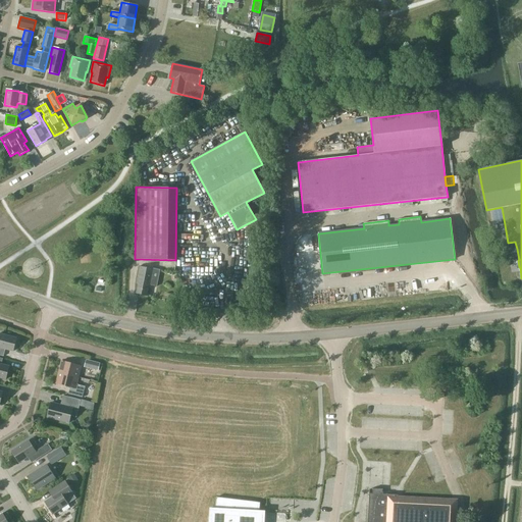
[(205,263),(206,263),(207,263),(208,262),(209,262),(210,261),(210,260),(211,260),(211,259),(211,258),(211,257),(211,256),(210,255),(210,254),(209,253),(208,253),(207,252),(206,252),(205,252),(204,252),(203,253),(202,253),(202,254),(201,255),(201,256),(200,257),(200,258),(201,259),(201,260),(201,261),(202,261),(203,262),(204,262),(204,263),(205,263)]
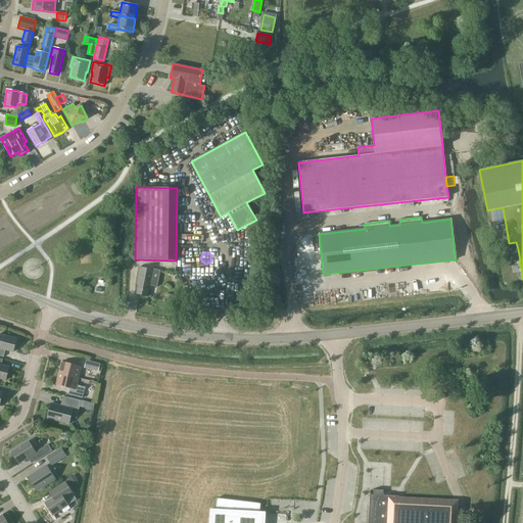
[(217,264),(218,264),(219,264),(220,264),(221,263),(222,263),(222,262),(223,260),(223,259),(223,258),(223,257),(223,256),(223,255),(222,255),(222,254),(221,253),(219,253),(218,253),(217,253),(216,253),(215,254),(214,254),(214,255),(212,256),(212,257),(212,258),(212,259),(212,260),(214,262),(214,263),(215,263),(216,264),(217,264)]
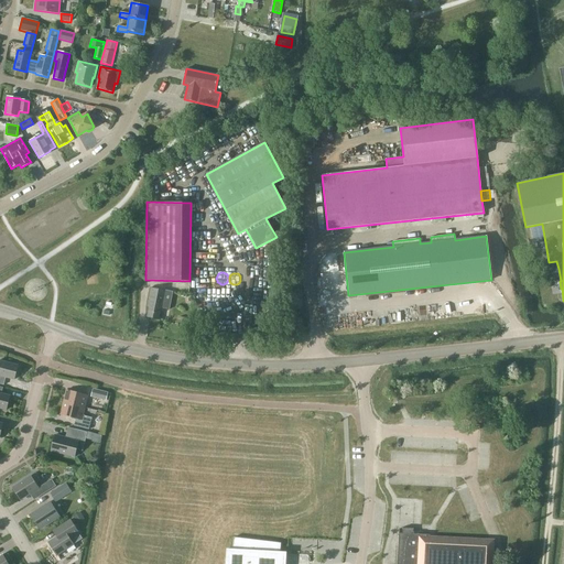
[(221,296),(224,296),(225,296),(226,295),(226,294),(227,294),(227,293),(227,292),(228,292),(228,291),(228,290),(227,290),(227,289),(227,288),(226,286),(225,285),(224,285),(223,285),(221,285),(220,285),(219,285),(218,286),(217,288),(217,289),(216,290),(216,291),(216,292),(216,293),(217,293),(217,294),(217,295),(218,295),(219,296),(220,296),(221,296)]
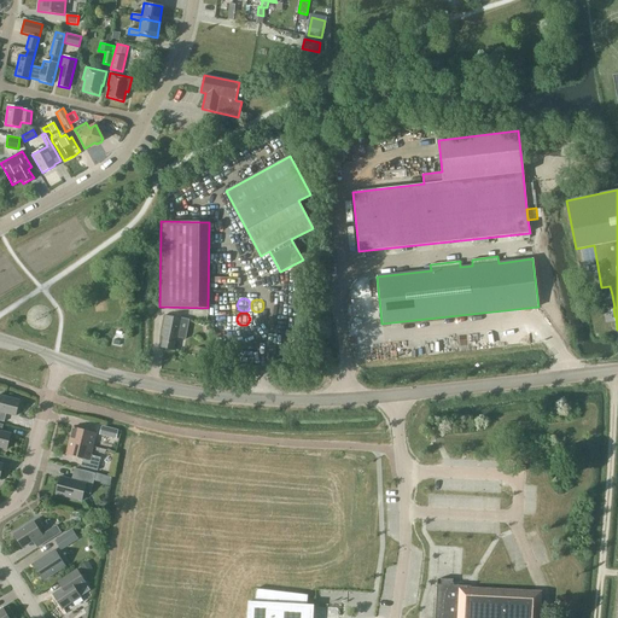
[(256,326),(257,326),(258,326),(258,325),(260,325),(261,324),(262,324),(262,322),(263,321),(263,320),(263,319),(263,318),(263,316),(262,316),(262,315),(261,314),(260,314),(258,313),(257,313),(256,313),(255,313),(254,314),(252,314),(252,315),(251,316),(251,318),(250,318),(250,319),(250,320),(251,321),(251,322),(252,324),(254,325),(255,325),(256,326)]
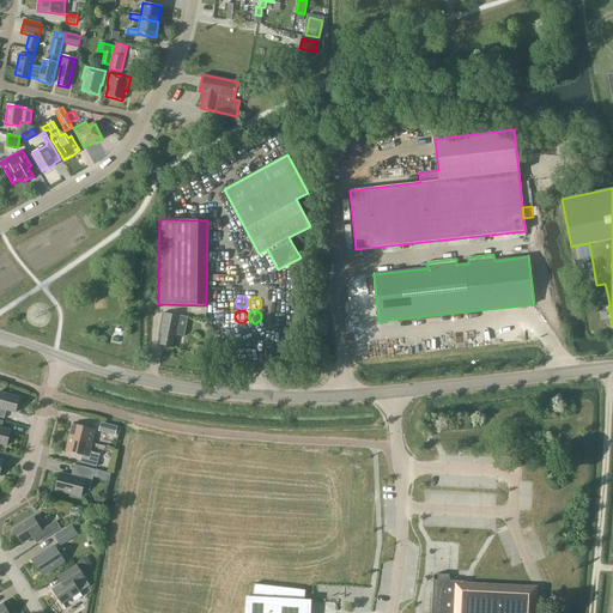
[(183,337),(187,317),(164,313),(159,334),(162,334),(159,345),(171,347),(174,337),(176,337),(176,335),(183,337)]
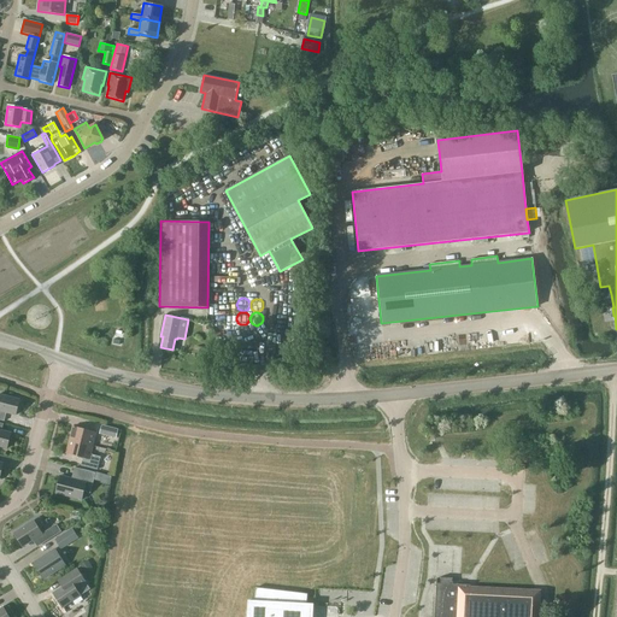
[(16,415),(19,400),(0,394),(0,419),(4,422),(6,412),(16,415)]
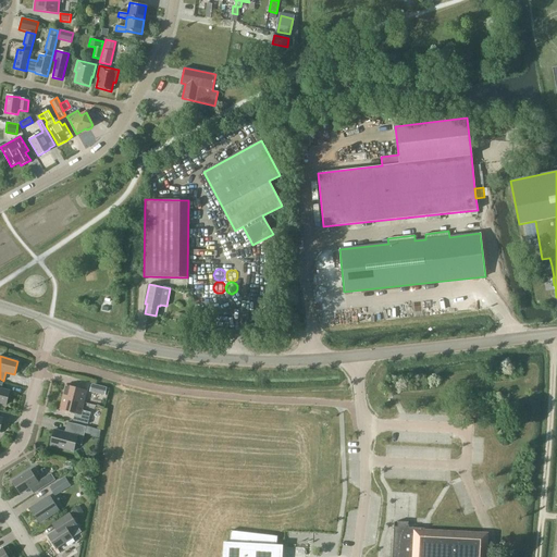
[(0,403),(5,405),(10,391),(1,388),(3,383),(0,381),(0,403)]
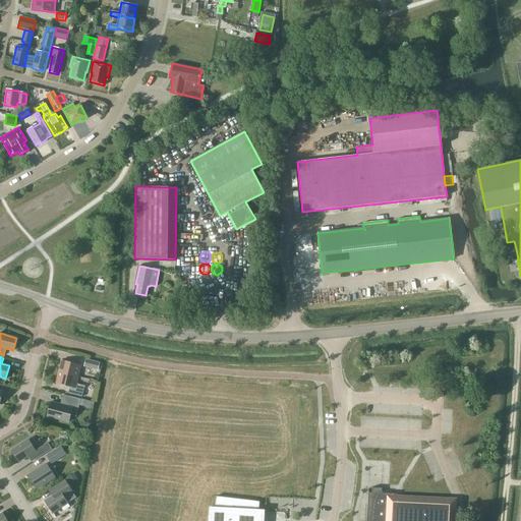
[(98,370),(100,362),(85,358),(83,366),(98,370)]
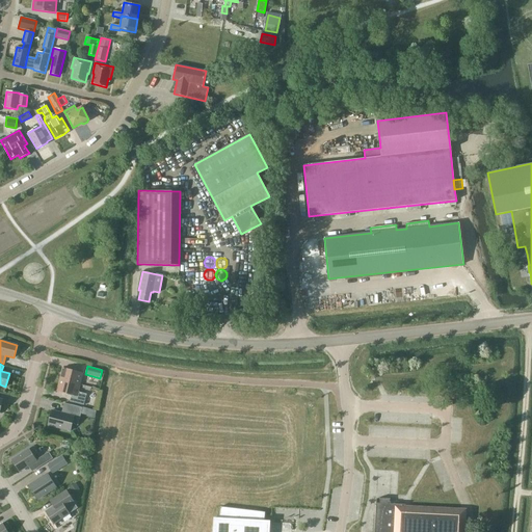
[(59,379),(80,384),(82,373),(62,368),(59,379)]
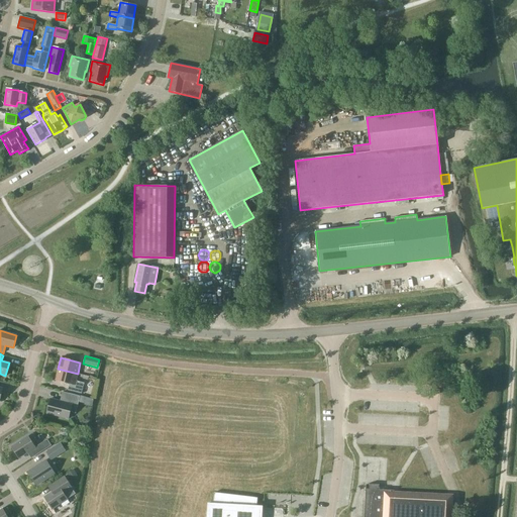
[(76,381),(78,374),(58,369),(55,381),(69,384),(68,390),(81,394),(84,383),(76,381)]
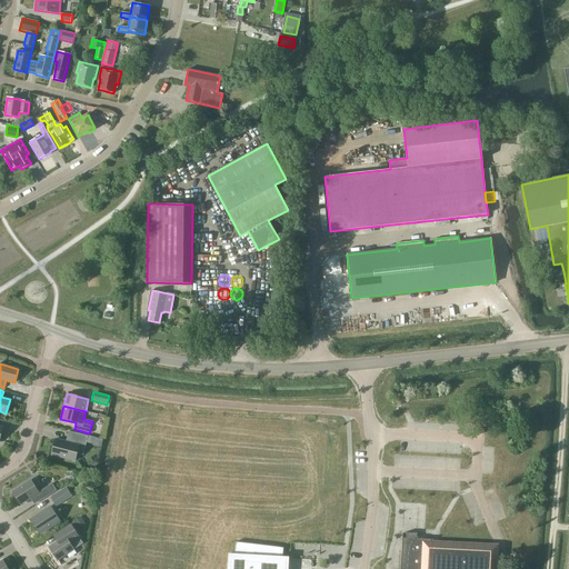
[(82,455),(88,436),(68,431),(66,441),(56,439),(51,455),(75,461),(77,453),(82,455)]
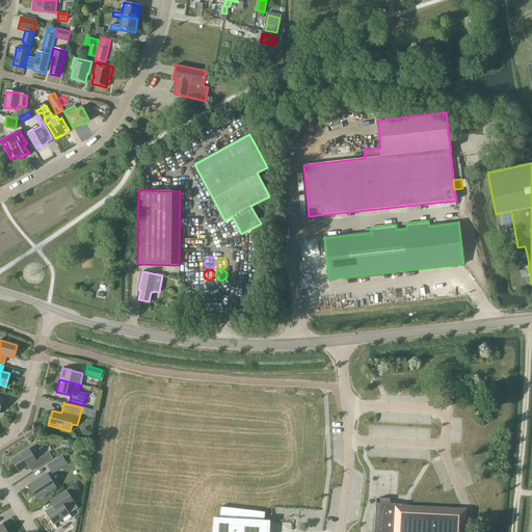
[(35,460),(28,449),(11,459),(19,472),(32,462),(36,469),(52,458),(48,452),(35,460)]
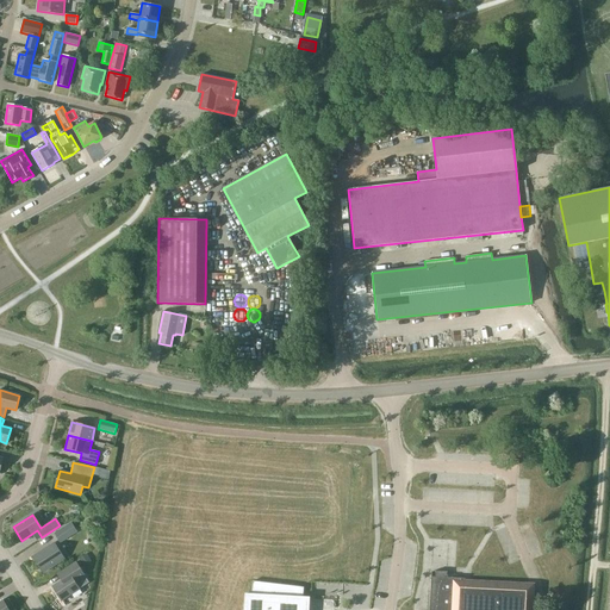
[(60,543),(78,531),(72,522),(54,533),(60,543)]
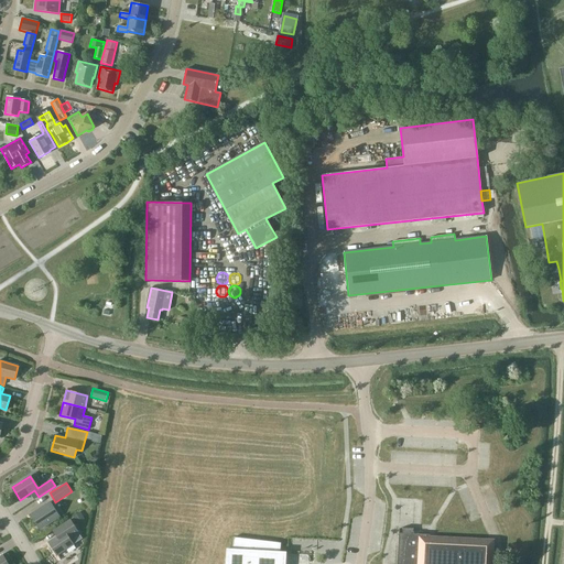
[(39,529),(58,517),(50,502),(30,514),(39,529)]
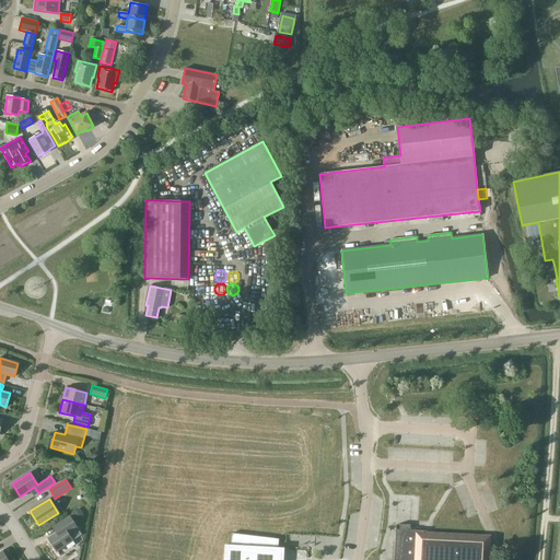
[(84,515),(80,509),(72,513),(77,520),(84,515)]
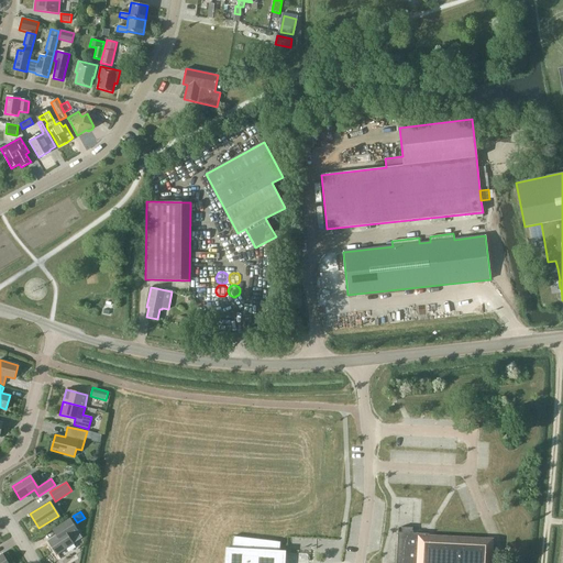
[(56,554),(73,543),(81,538),(69,519),(56,528),(59,534),(48,542),(56,554)]
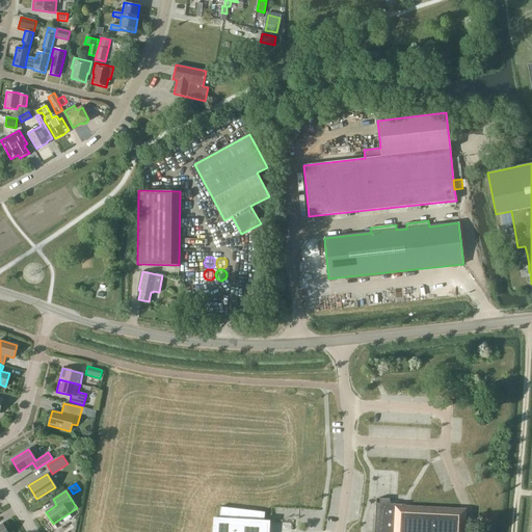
[(389,503),(390,499),(379,498),(379,499),(376,499),(374,531),(469,531),(470,531),(461,530),(462,512),(405,509),(405,504),(389,503)]
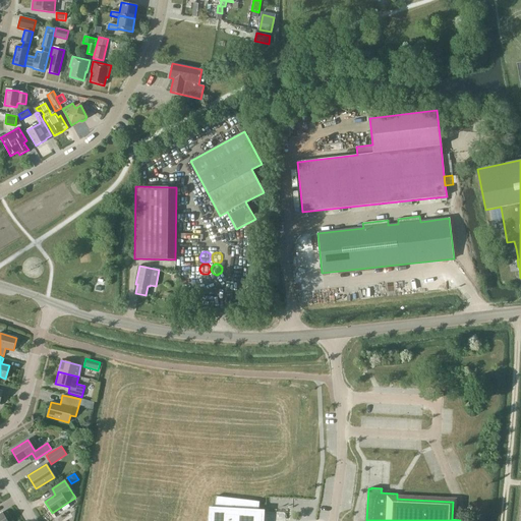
[(261,520),(262,512),(257,512),(259,502),(216,497),(214,509),(211,509),(210,520),(261,520)]
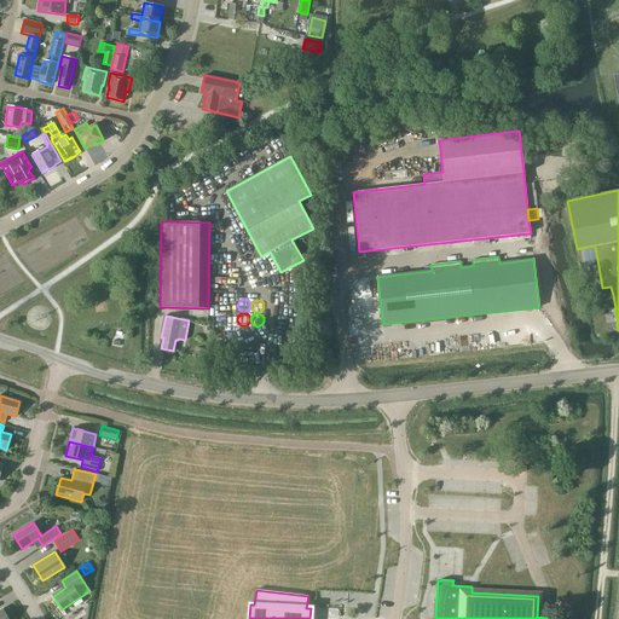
All buildings are outlined.
